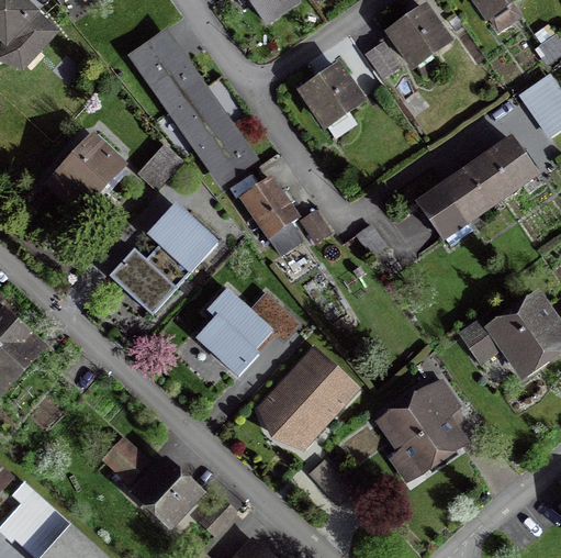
[(51,30),(18,0),(0,0),(0,36),(7,43),(1,58),(19,65),(51,30)]
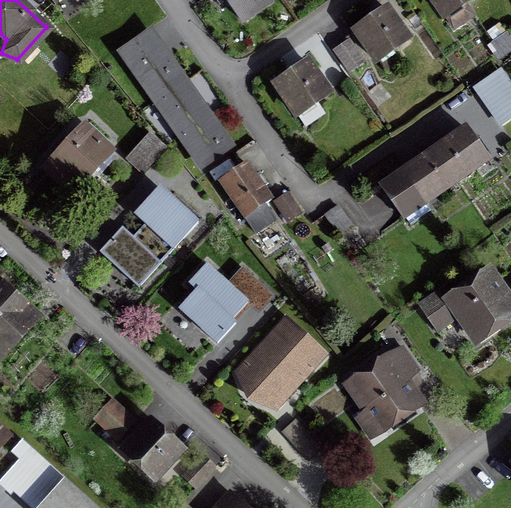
[(230,0),(228,1),(241,20),(268,1),(267,0),(230,0)]
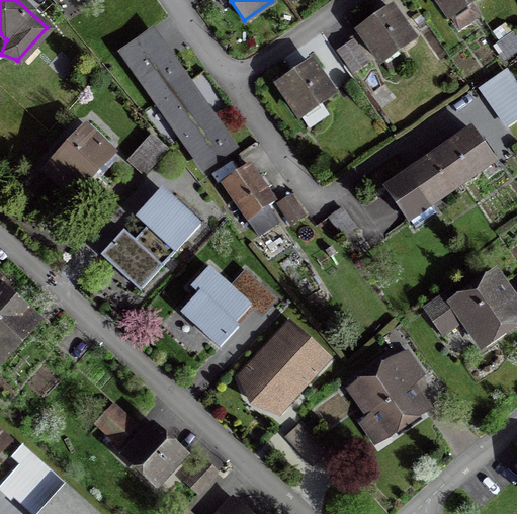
[(437,0),(447,14),(467,0),(437,0)]
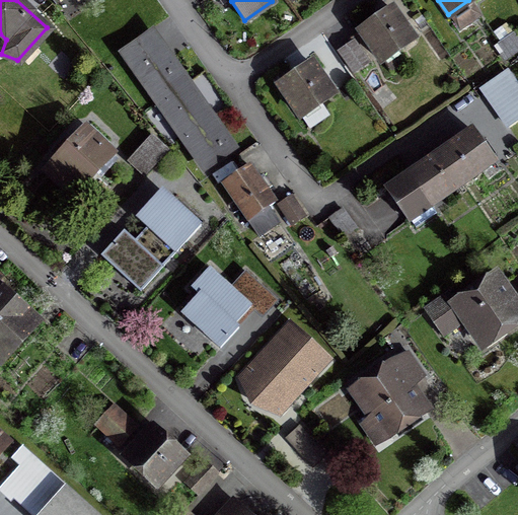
[(379,60),(411,38),(390,7),(358,29),(379,60)]
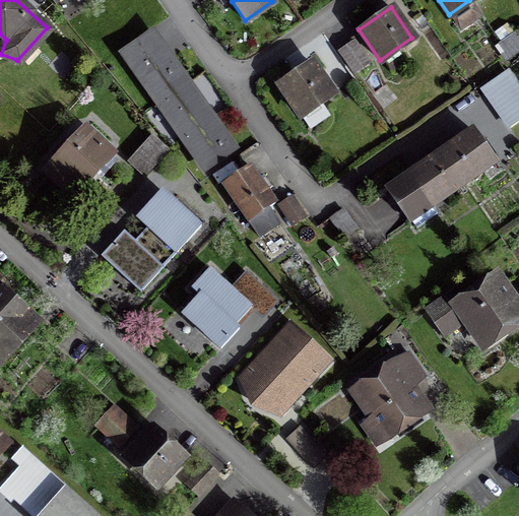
[(124,52),(202,164),(229,145),(150,34),(124,52)]
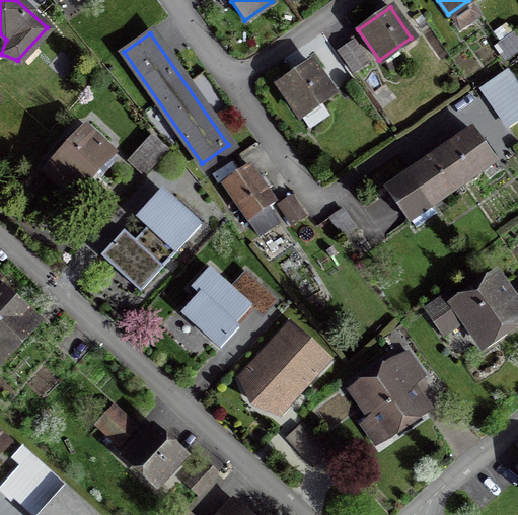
[(351,40),(337,50),(352,70),(366,60),(351,40)]
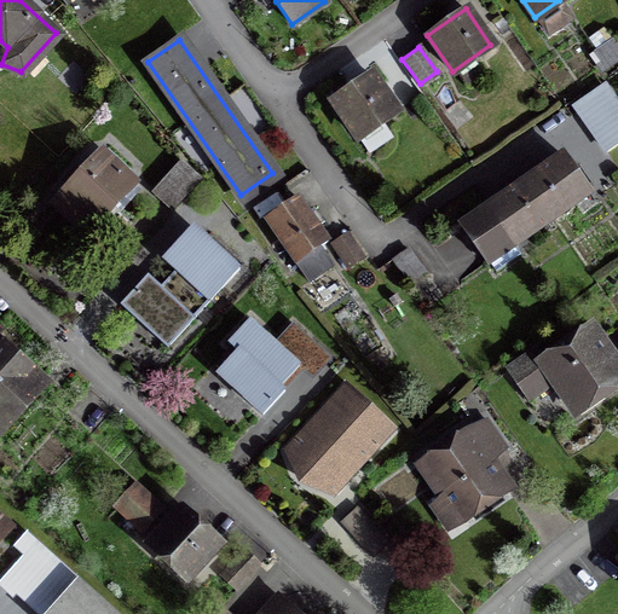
[(370,74),(331,100),(356,137),(394,110),(370,74)]
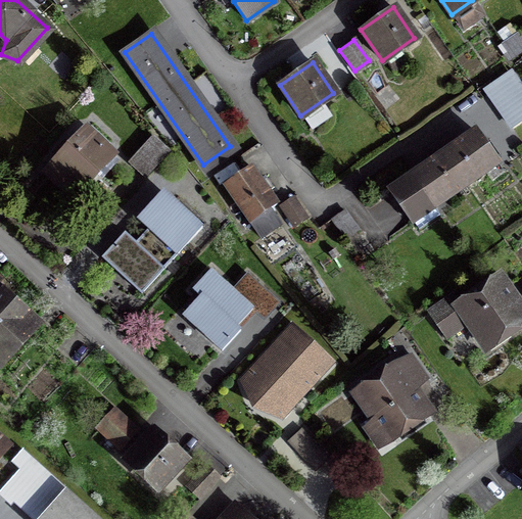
[(521,113),(521,82),(510,63),(484,81),(511,122),(521,113)]
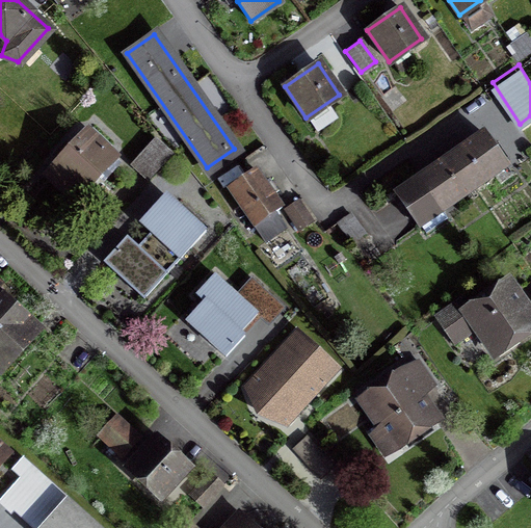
[(113,157),(84,130),(50,166),(80,193),(113,157)]
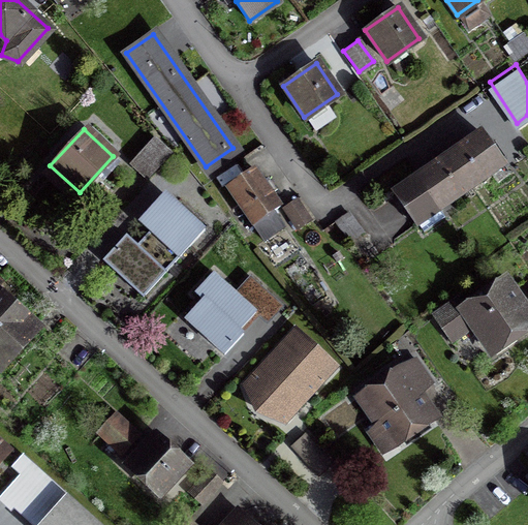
[(479,131),(458,146),(438,159),(392,191),(414,223),(501,162),(479,131)]
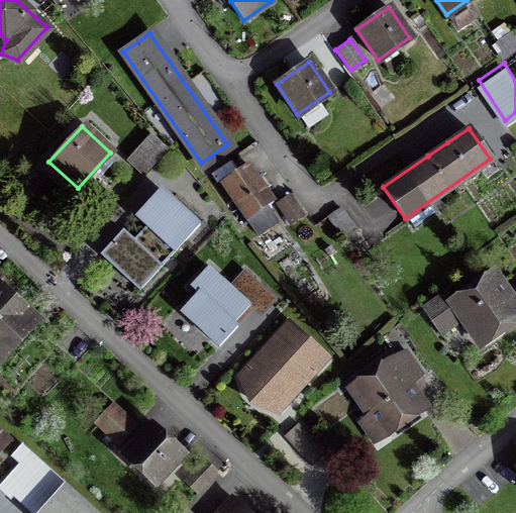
[(165,147),(149,133),(126,160),(140,173),(165,147)]
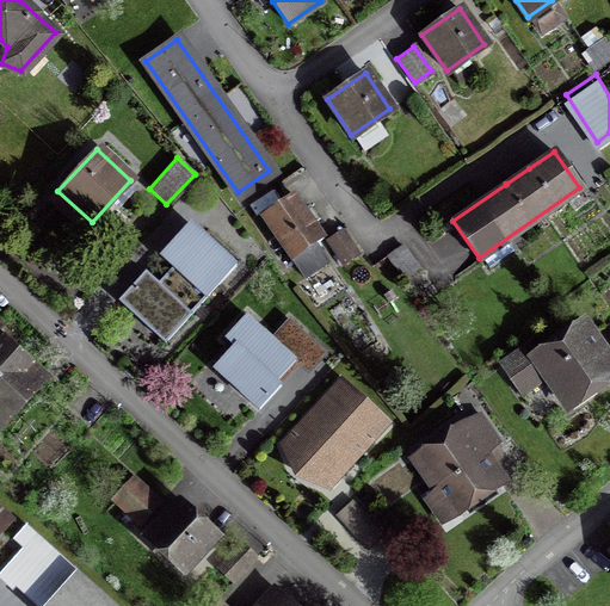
[(321,235),(291,192),(260,214),(302,274),(324,259),(312,242),(321,235)]
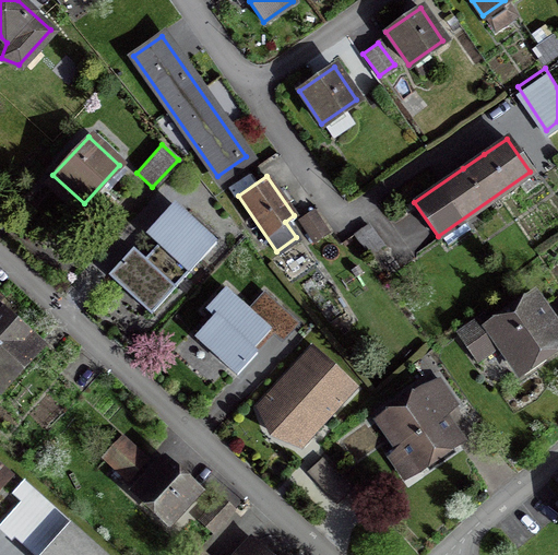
[(143,258),(131,247),(107,273),(149,313),(214,241),(171,202),(144,233),(156,243),(143,258)]
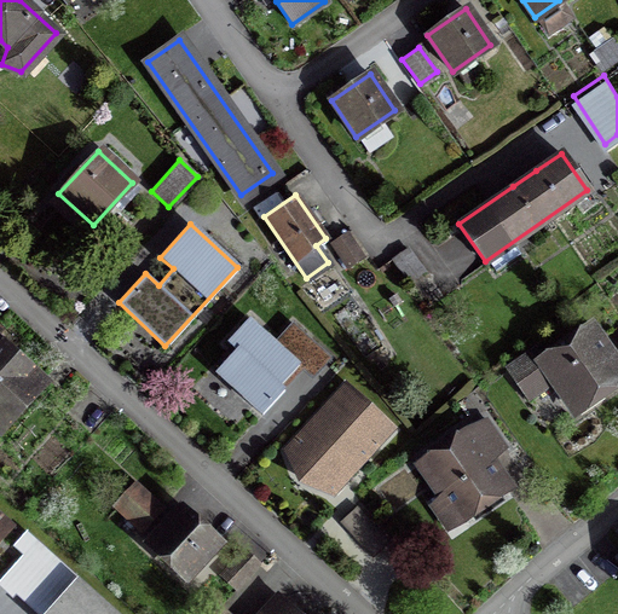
[(346,265),(361,255),(345,232),(329,242),(346,265)]
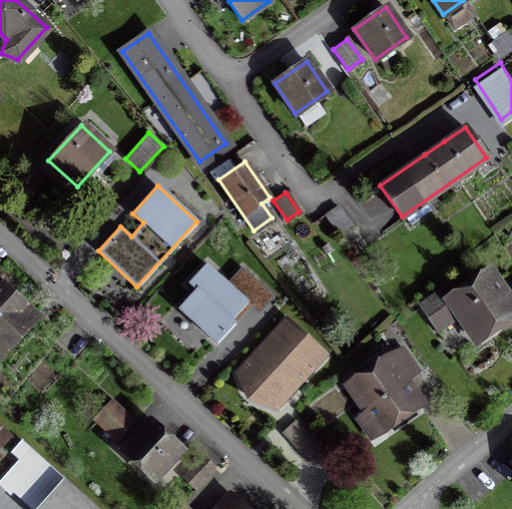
[(350,223),(336,204),(323,212),(337,232),(350,223)]
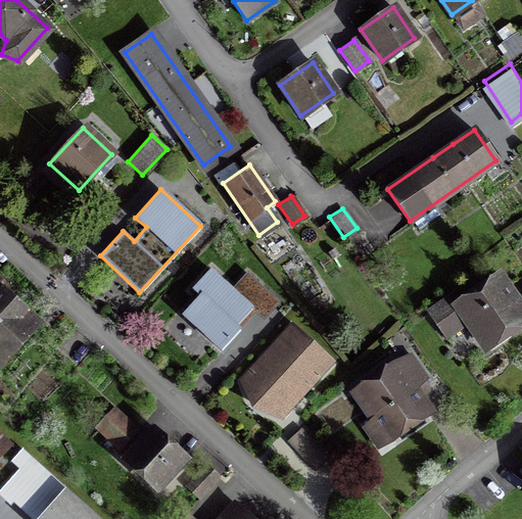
[(198,294),(181,314),(220,348),(238,328),(234,325),(250,308),(208,269),(191,288),(198,294)]
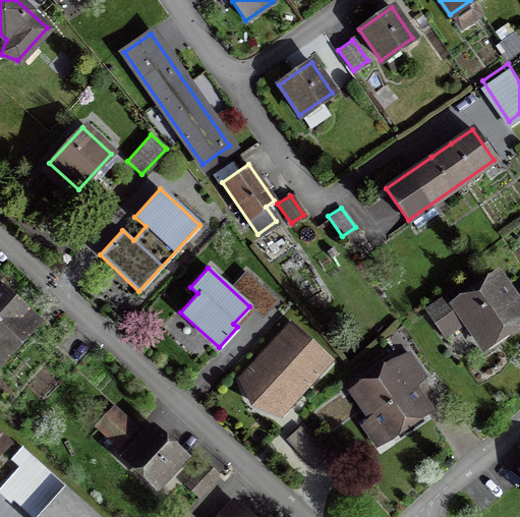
[(434,320),(455,305),(482,345),(519,319),(519,308),(511,295),(512,291),(511,287),(507,285),(504,285),(496,274),(454,302),(448,294),(426,309),(434,320)]
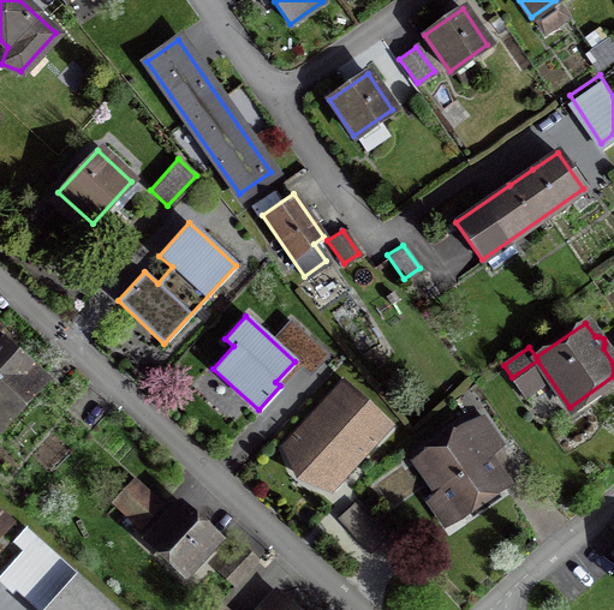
[(0,416),(33,381),(0,351),(0,416)]
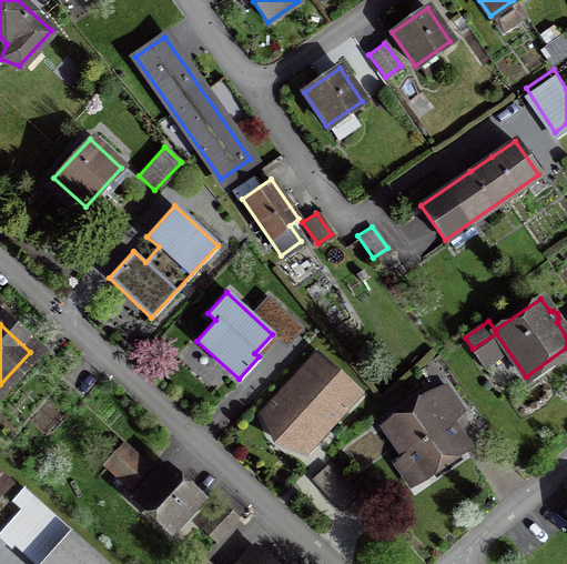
[(289,423),(290,436),(303,450),(356,392),(315,353),(262,412),(275,424),(289,423)]
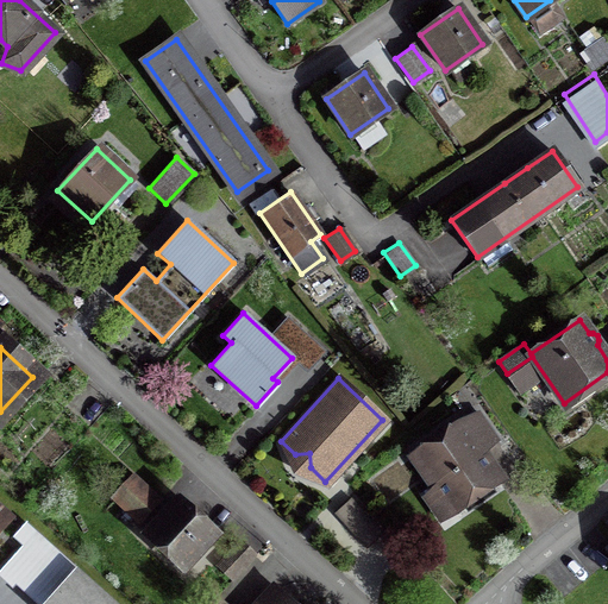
[(457,423),(413,453),(452,509),(496,478),(457,423)]
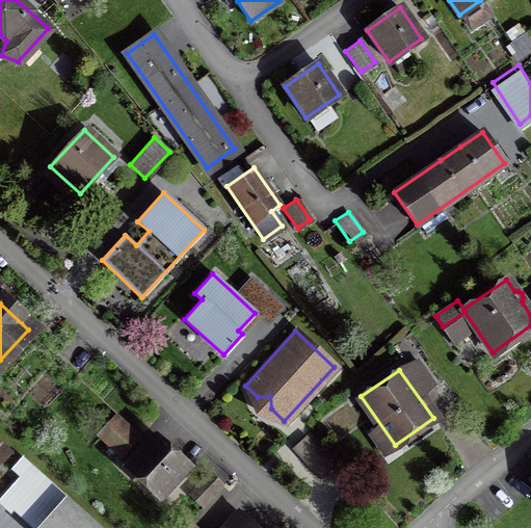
[(134,436),(114,418),(100,433),(120,451),(134,436)]
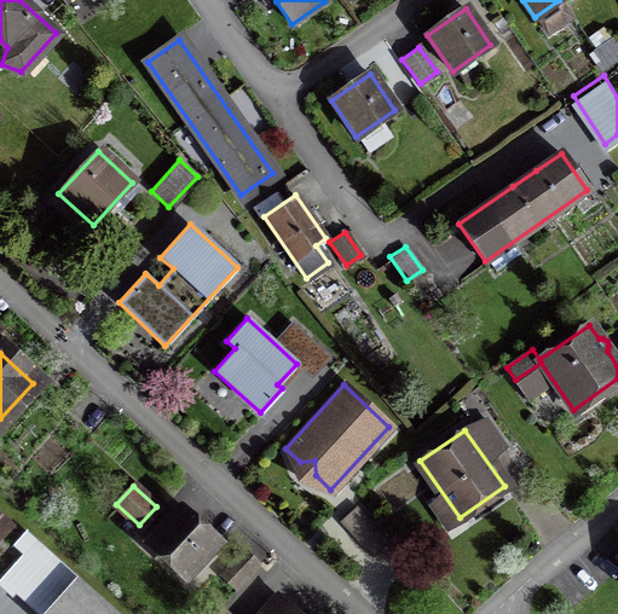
[(180,508),(148,544),(183,577),(217,542),(180,508)]
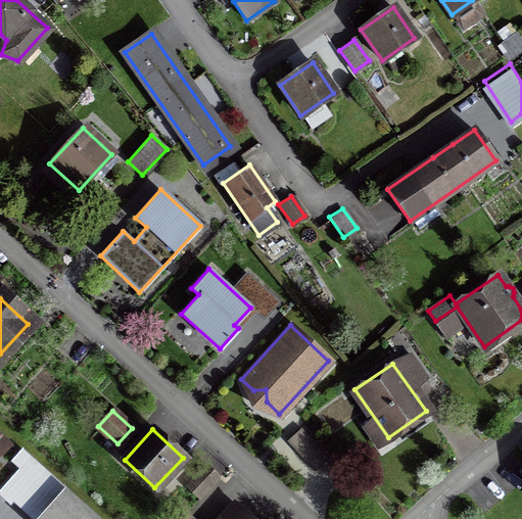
[(297,429),(286,440),(313,469),(324,459),(297,429)]
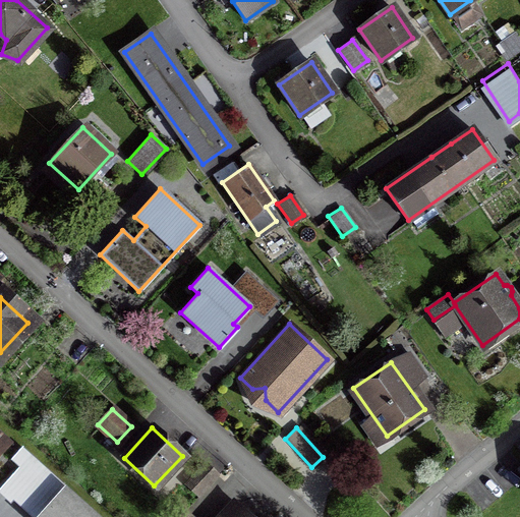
[(0,494),(7,501),(40,465),(29,455),(0,486),(0,494)]
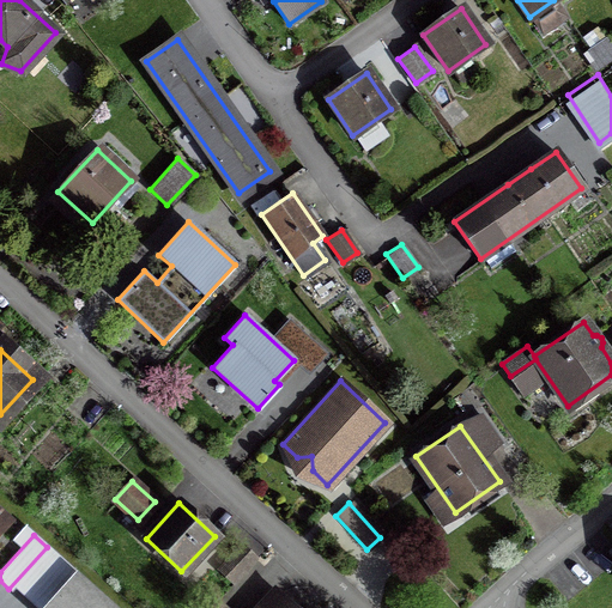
[(291,607),(273,591),(258,607),(291,607)]
